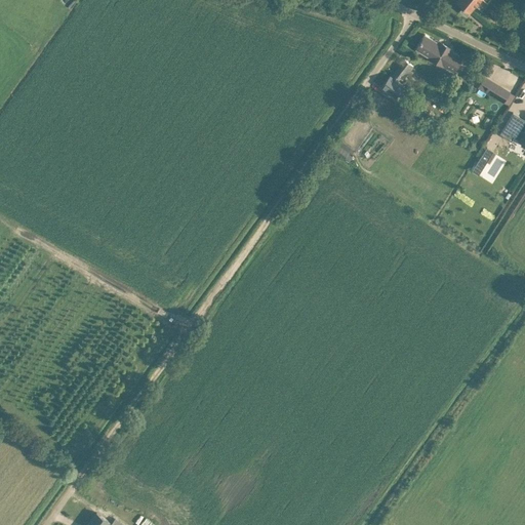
[(457,0),(456,1),(463,6),(460,10),(467,14),(469,11),(470,11),(479,0),(457,0)]
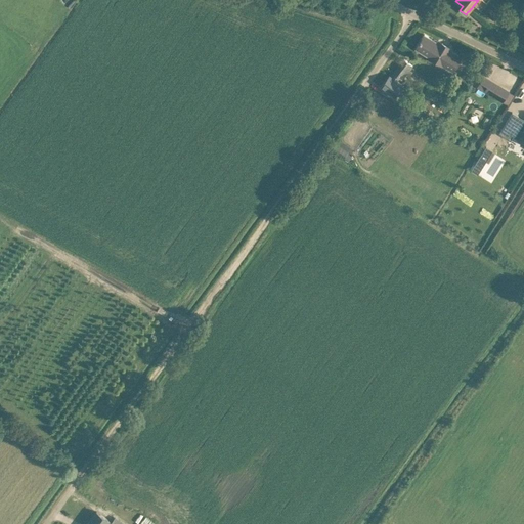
[(438,40),(437,42),(429,37),(424,34),(422,39),(421,41),(421,40),(420,42),(416,48),(452,71),(462,56),(451,50),(452,48),(438,40)]
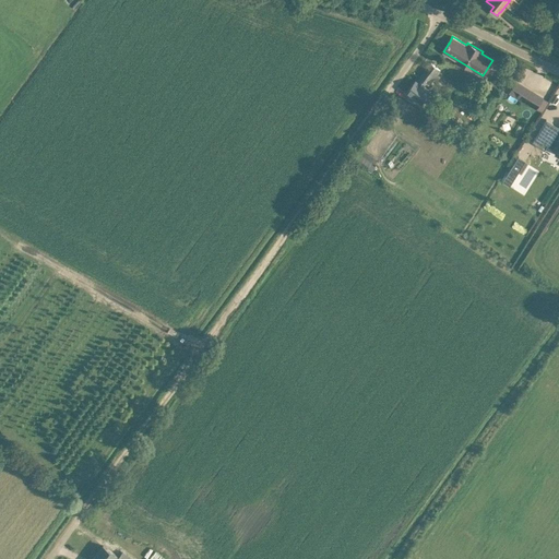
[(426,87),(440,69),(431,62),(419,78),(426,82),(424,85),(426,87)]
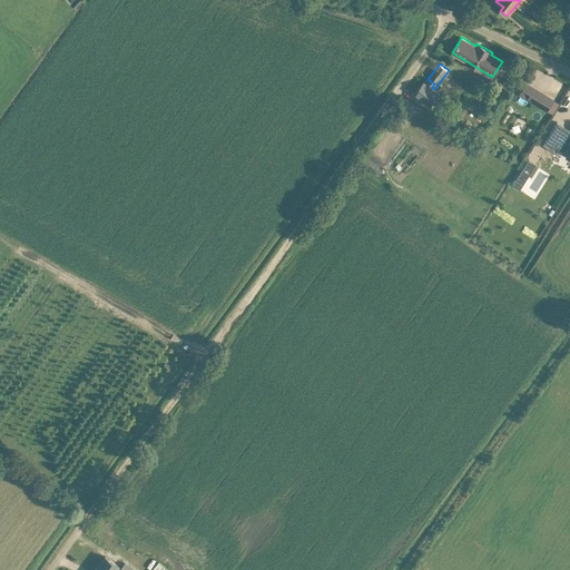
[(432,87),(434,84),(428,79),(425,82),(423,81),(414,94),(430,106),(440,94),(434,89),(432,87)]
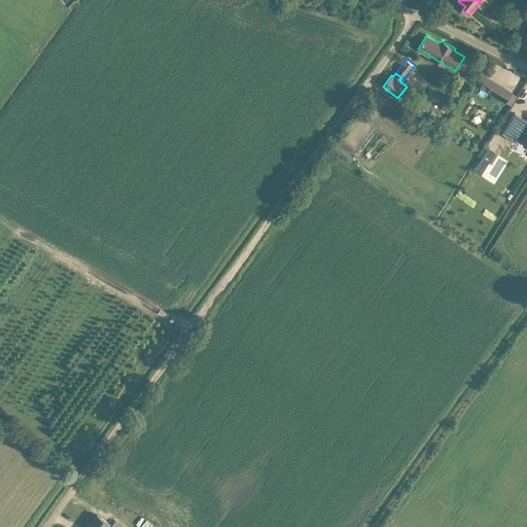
[(505,103),(513,92),(487,76),(483,81),(491,85),(487,92),(505,103)]
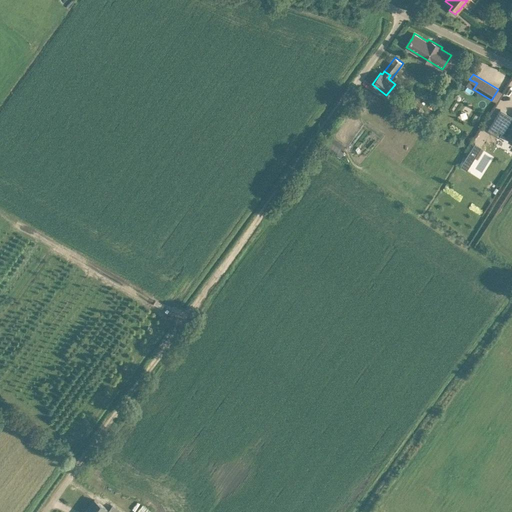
[(416,99),(406,92),(397,105),(418,120),(422,114),(411,106),(416,99)]
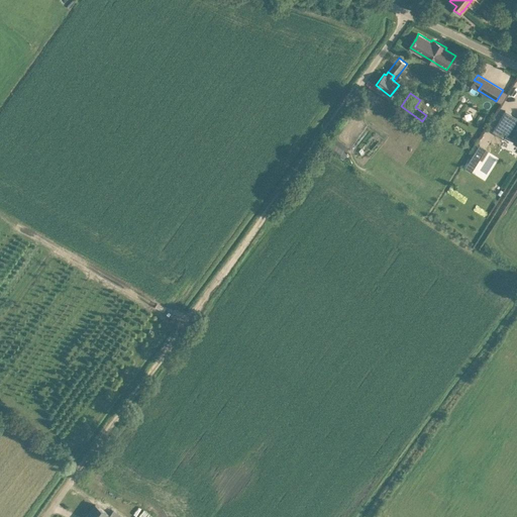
[(505,110),(492,131),(500,136),(503,138),(506,134),(510,136),(510,137),(511,137),(516,140),(516,141),(516,120),(516,118),(505,110)]
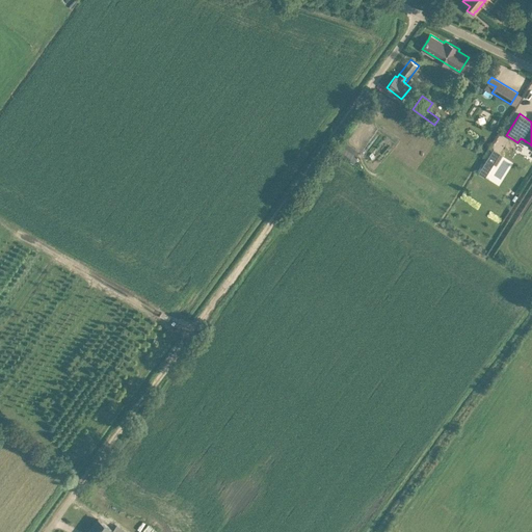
[(494,149),(482,166),(488,170),(500,153),(494,149)]
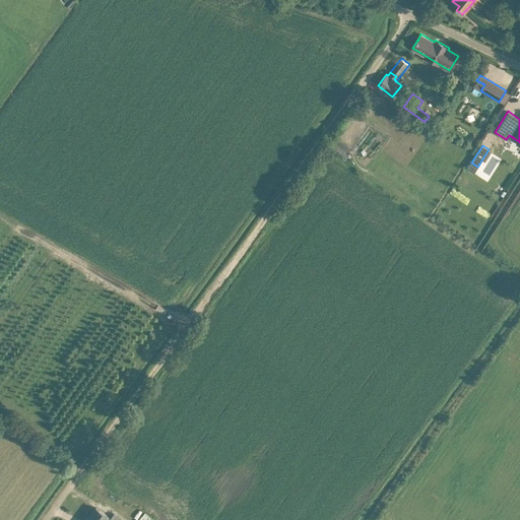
[(111,519),(108,517),(108,516),(96,508),(86,519),(123,519),(115,514),(111,519)]
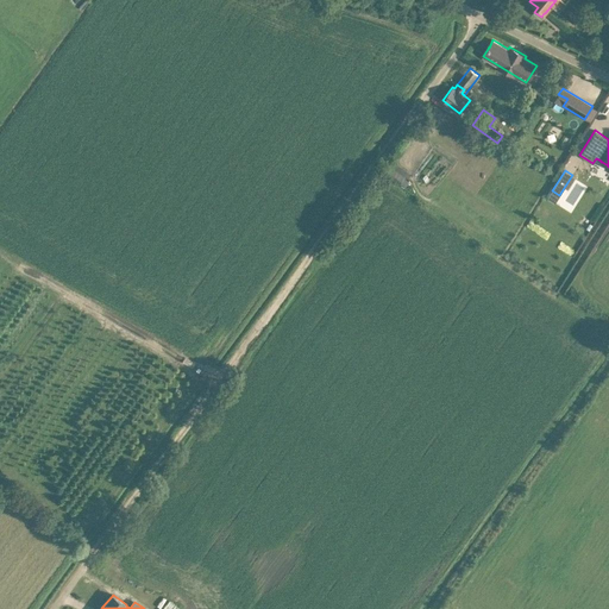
[(177,608),(181,604),(169,598),(162,608),(177,608)]
